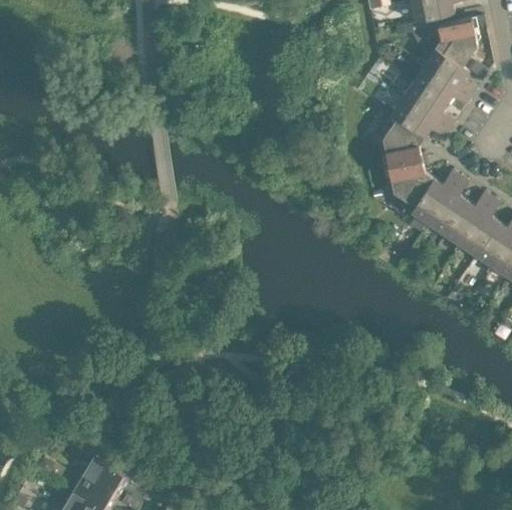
[(379,0),(367,0),(370,11),(381,9),(379,0)]
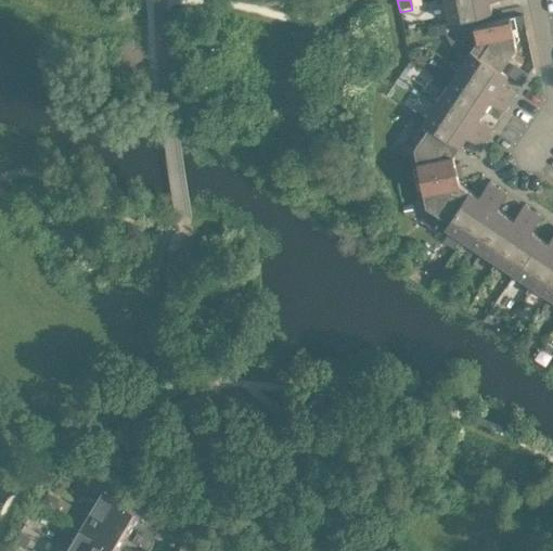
[(447,25),(490,16),(488,4),(505,1),(504,0),(459,0),(435,5),(435,8),(442,5),(447,25)]
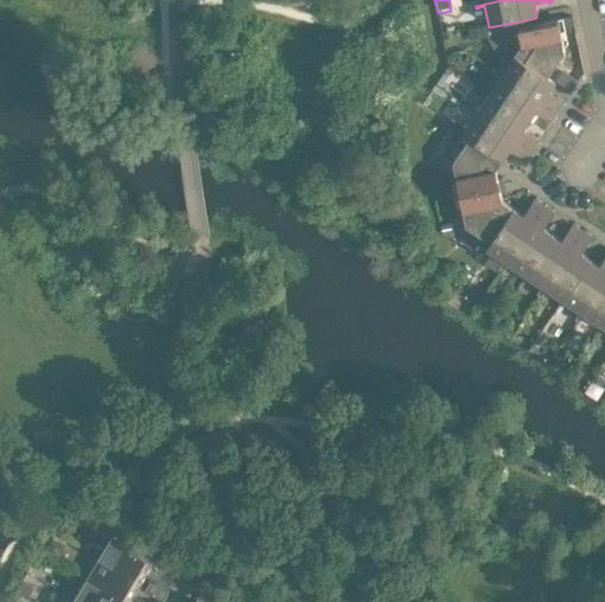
[(564,56),(556,23),(513,32),(514,40),(518,39),(521,47),(564,56)]
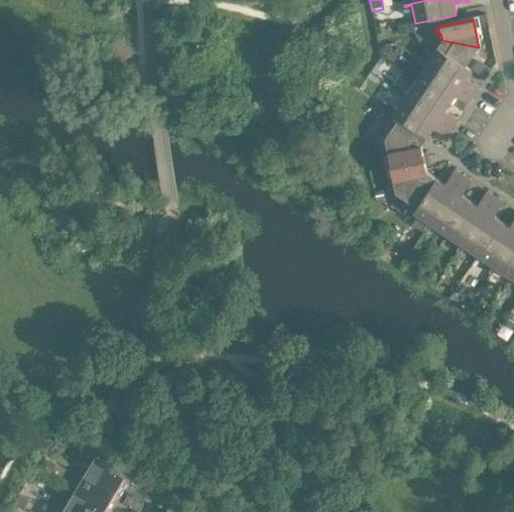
[(477,62),(471,58),(479,47),(442,40),(435,50),(470,74),(477,62)]
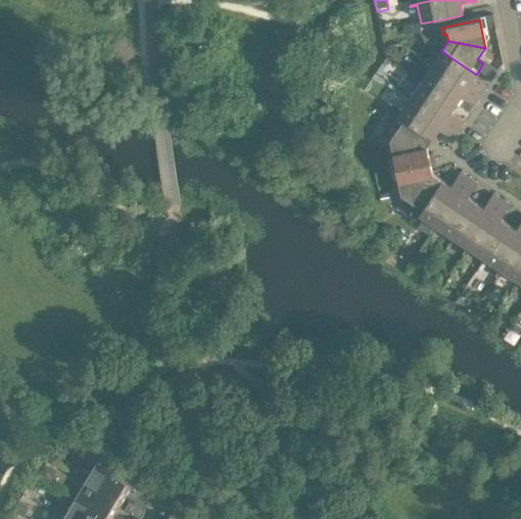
[(484,91),(471,83),(476,75),(441,51),(431,65),(425,61),(424,62),(479,99),(484,91)]
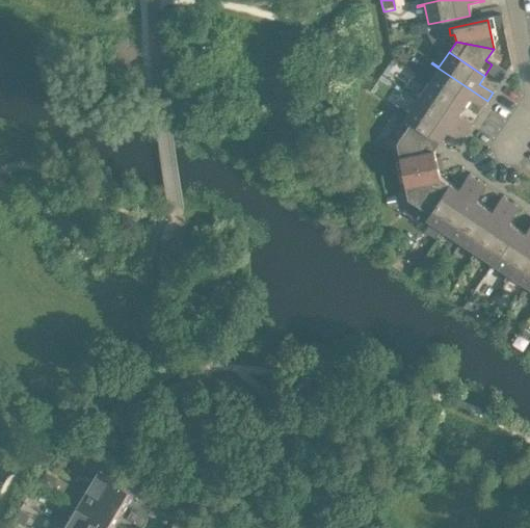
[(468,101),(481,109),(487,101),(431,63),(430,66),(436,71),(427,85),(462,109),(468,101)]
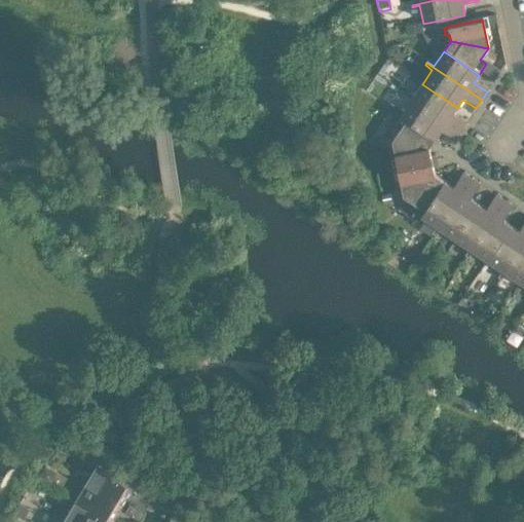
[(465,124),(452,115),(457,108),(422,84),(412,99),(406,95),(404,96),(459,133),(465,124)]
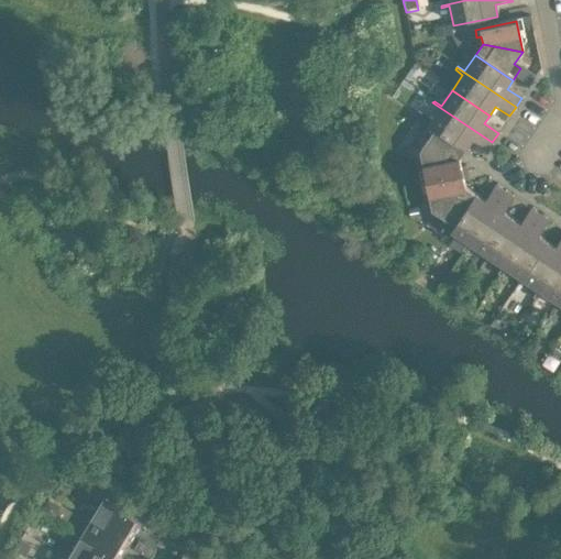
[(472,141),(486,151),(492,142),(432,102),(431,105),(439,110),(428,125),(466,151),(472,141)]
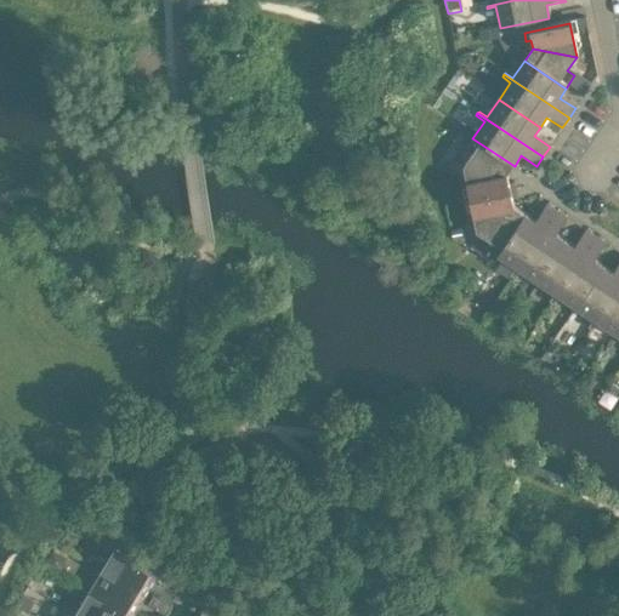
[(512,210),(511,201),(516,200),(512,186),(507,187),(506,177),(515,166),(472,138),(464,150),(471,155),(461,169),(476,235),(489,244),(484,251),(498,260),(524,218),(512,210)]
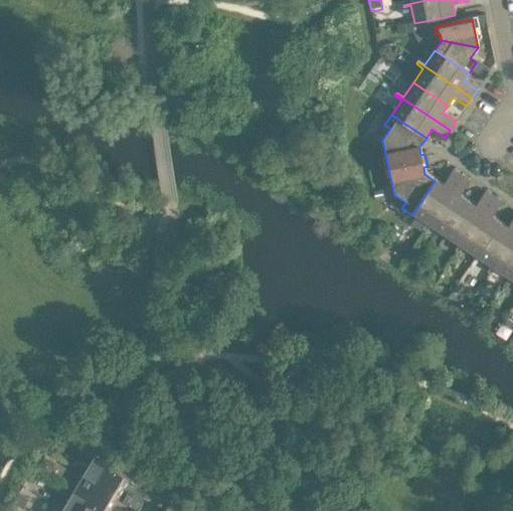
[(452,172),(443,186),(435,181),(412,215),(426,224),(422,229),(424,230),(460,178),(452,172)]
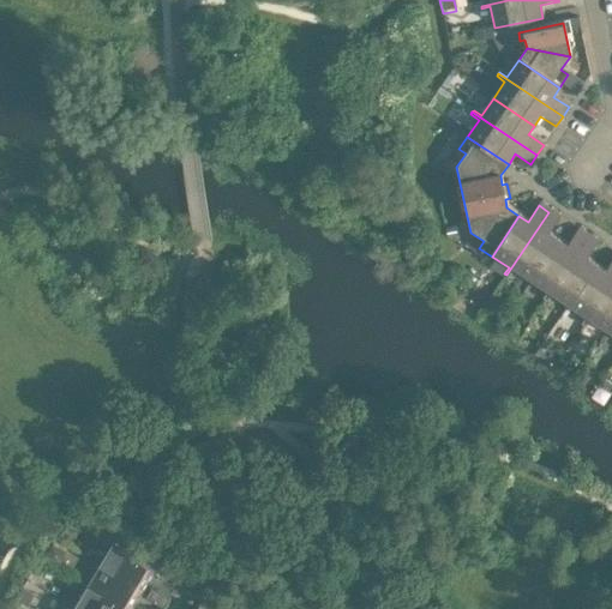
[(547,234),(558,218),(549,212),(507,275),(509,277),(513,270),(531,282),(557,241),(547,234)]
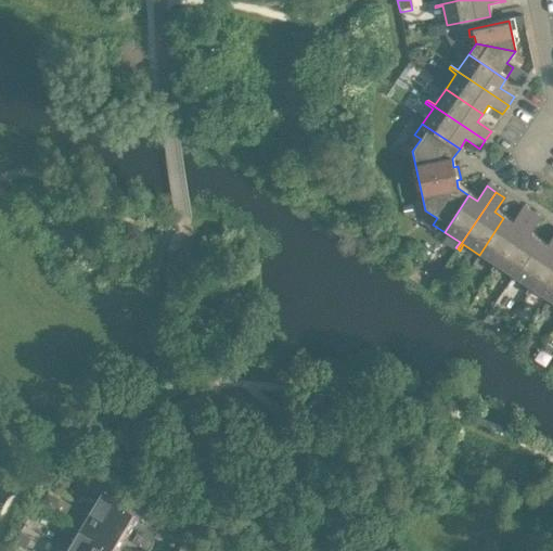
[(411,207),(401,208),(403,218),(413,217),(411,207)]
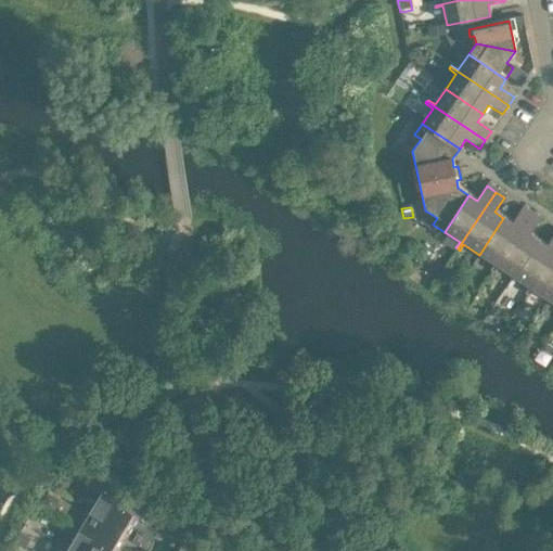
[(522,209),(512,223),(503,218),(479,255),(494,265),(490,270),(492,272),(530,215),(522,209)]
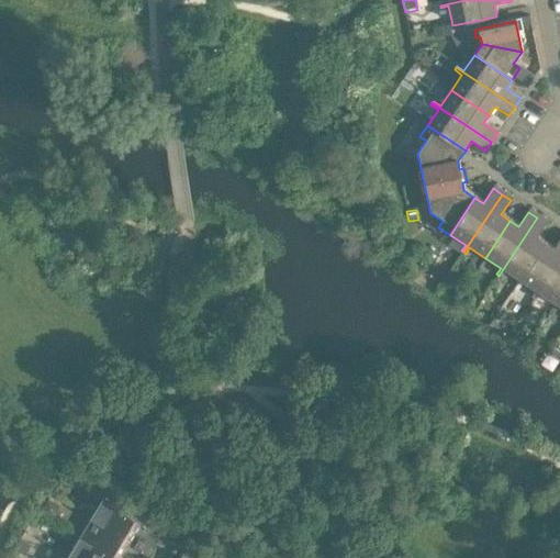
[(536,238),(546,223),(537,218),(499,276),(501,277),(504,271),(521,281),(545,244),(536,238)]
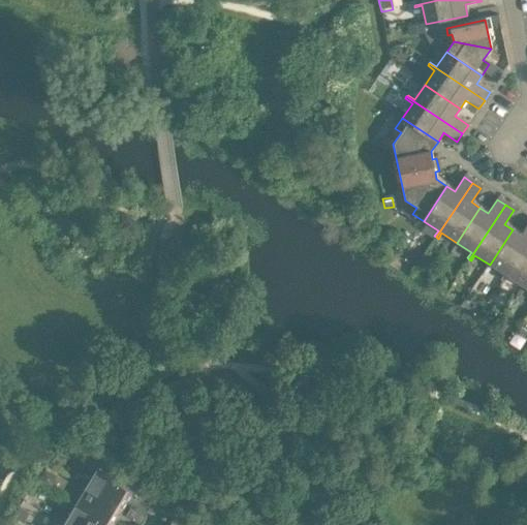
[(526,225),(521,235),(513,229),(490,265),(504,275),(500,280),(502,281),(526,243),(526,225)]
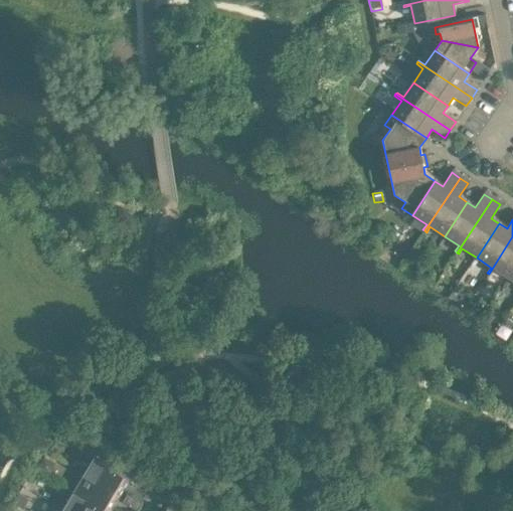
[(512,236),(489,274),(491,275),(494,270),(508,279),(512,271),(512,236)]
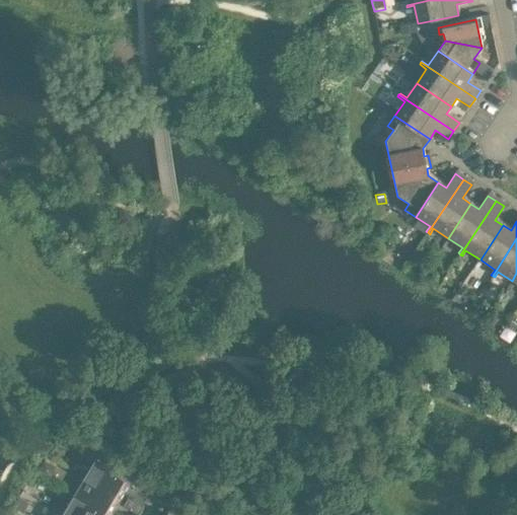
[(130,483),(95,461),(84,481),(120,501),(130,483)]
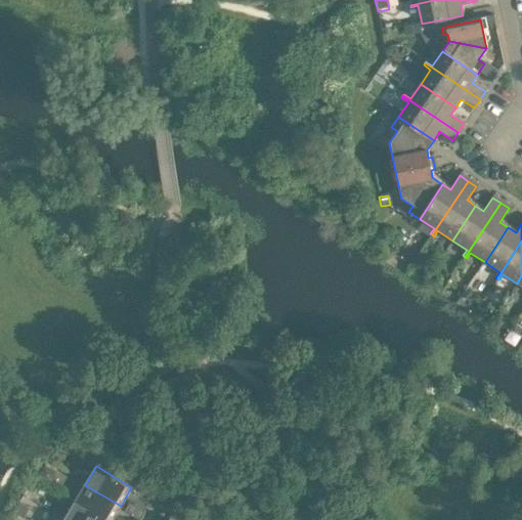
[(44,468),(37,479),(48,486),(55,475),(44,468)]
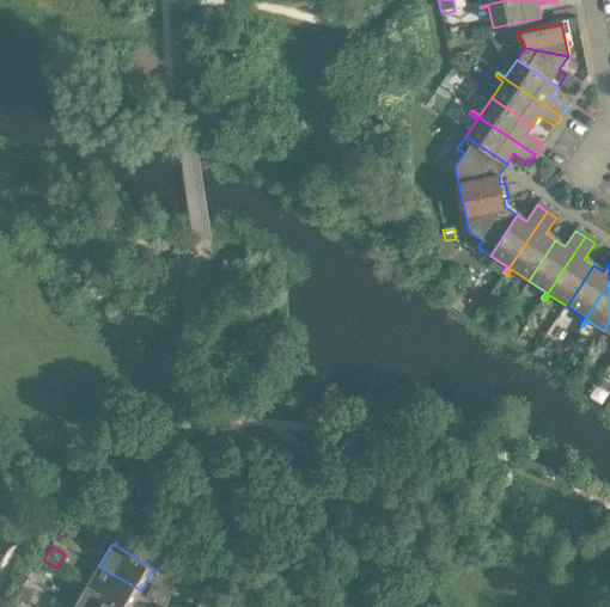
[(141,590),(99,566),(86,587),(120,606),(132,606),(141,590)]
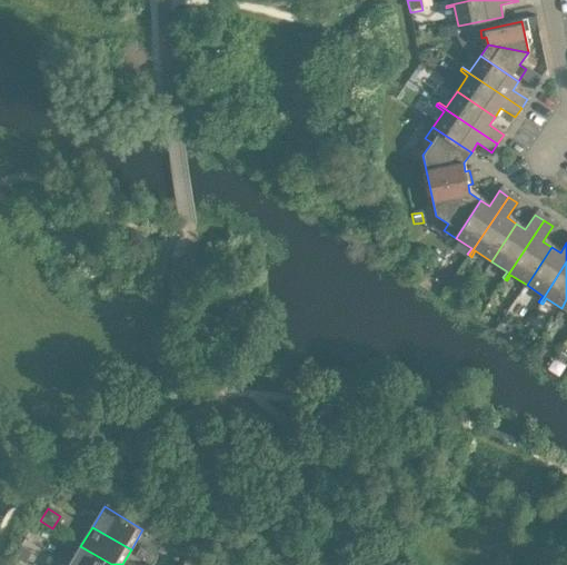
[(111,564),(80,546),(70,564),(111,564)]
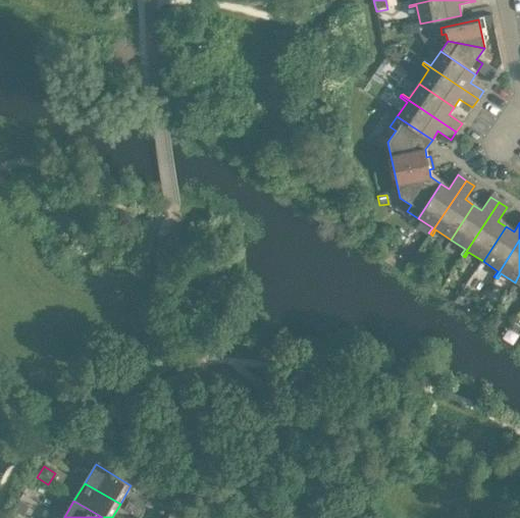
[(127,503),(122,512),(130,516),(136,507),(127,503)]
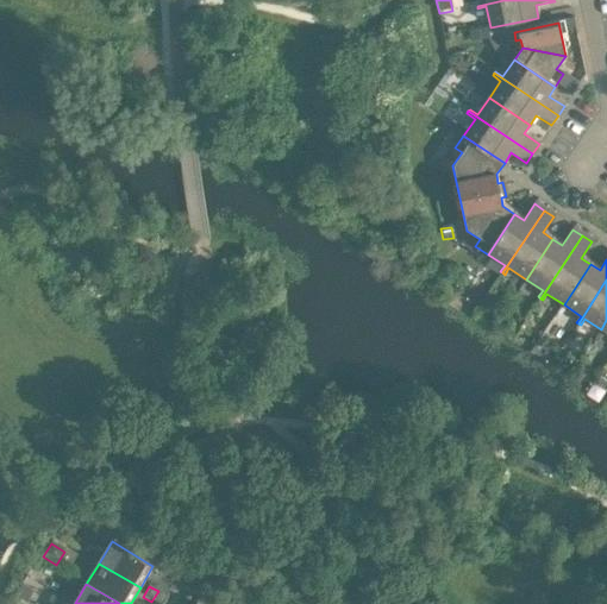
[(163,603),(167,597),(158,591),(151,602),(154,603),(163,603)]
